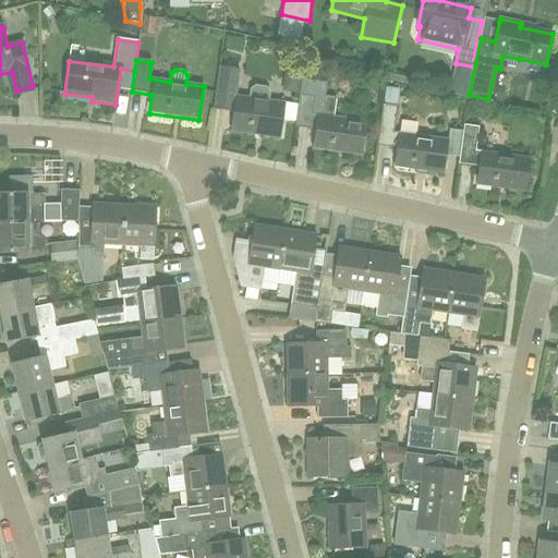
[(250,99),(237,97),(240,68),(219,65),(218,79),(214,109),(233,112),(231,131),(280,138),(286,104),(268,101),(269,93),(266,88),(255,86),(251,89),(250,99)]
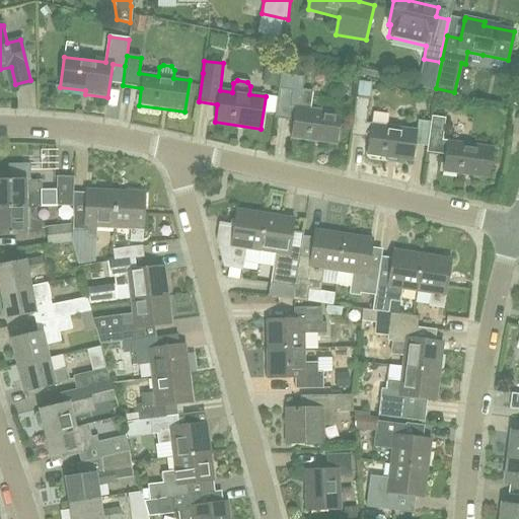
[(361,88),(362,72),(347,71),(345,87),(361,88)]
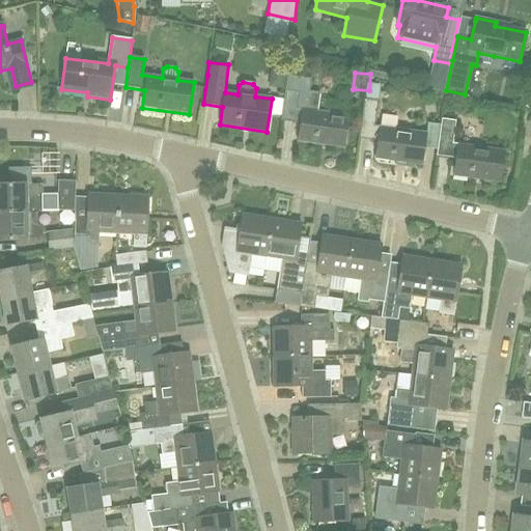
[(319,93),(310,91),(311,80),(287,76),(281,121),(301,123),(298,142),(344,149),(350,116),(316,112),(319,93)]
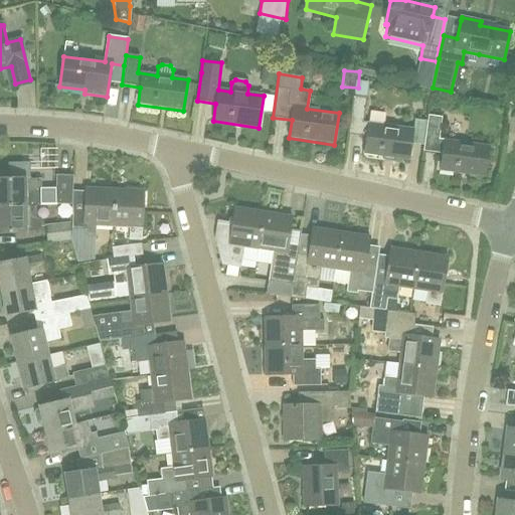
[(413,130),(362,123),(365,99),(352,98),(347,135),(366,137),(363,155),(409,161),(413,130)]
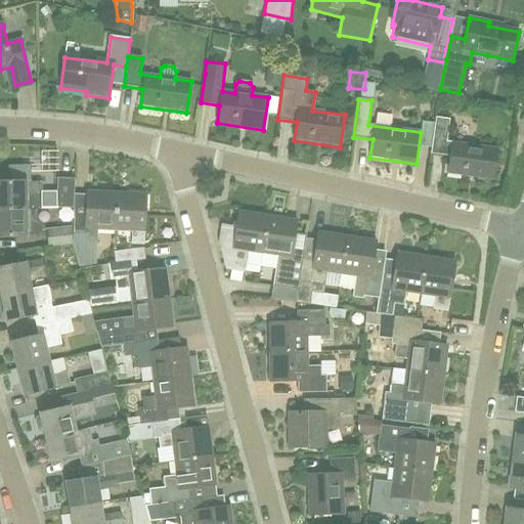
[(446,142),(449,120),(435,118),(430,155),(448,158),(446,175),(493,181),(498,149),(446,142)]
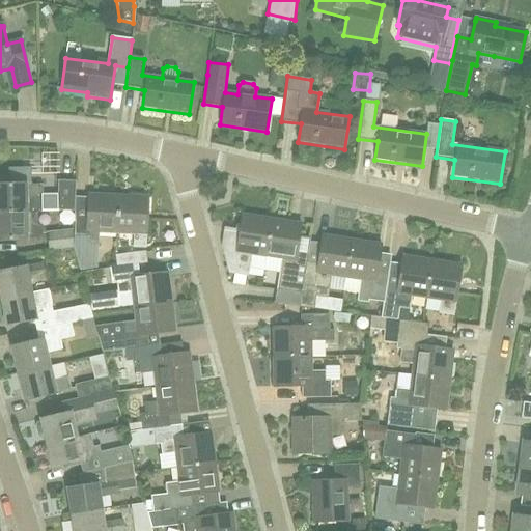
[(76,213),(77,197),(76,197),(76,183),(58,182),(57,194),(43,194),(42,185),(26,185),(26,184),(0,184),(0,213),(37,213),(43,213),(43,210),(57,210),(57,211),(74,212),(76,213)]
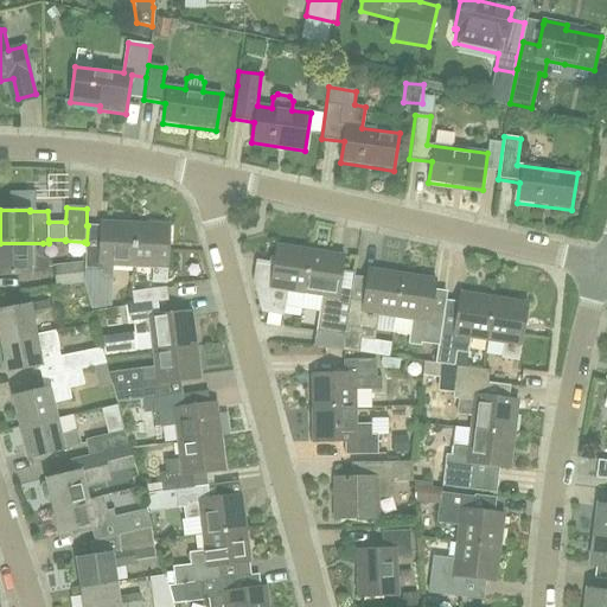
[(87,248),(84,283),(84,285),(91,310),(112,306),(104,282),(113,282),(114,267),(133,268),(135,224),(102,222),(102,225),(101,249),(87,248)]
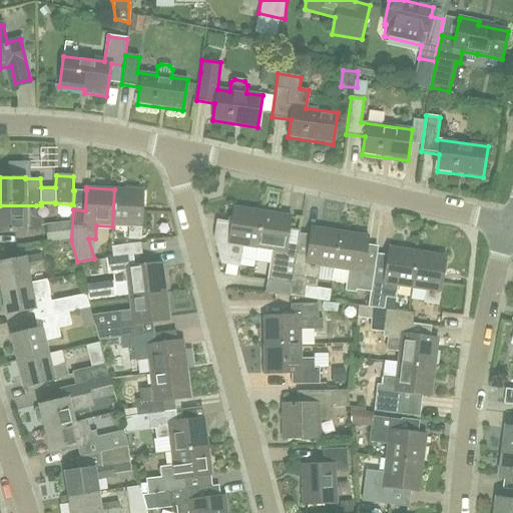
[(114,189),(112,226),(130,227),(129,239),(141,239),(143,190),(114,189)]
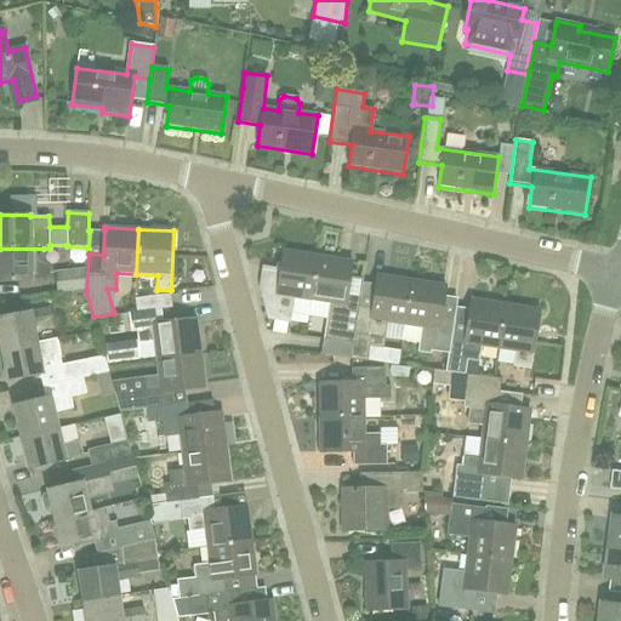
[(50,265),(44,265),(44,249),(0,249),(0,281),(30,281),(30,279),(50,279),(50,265)]
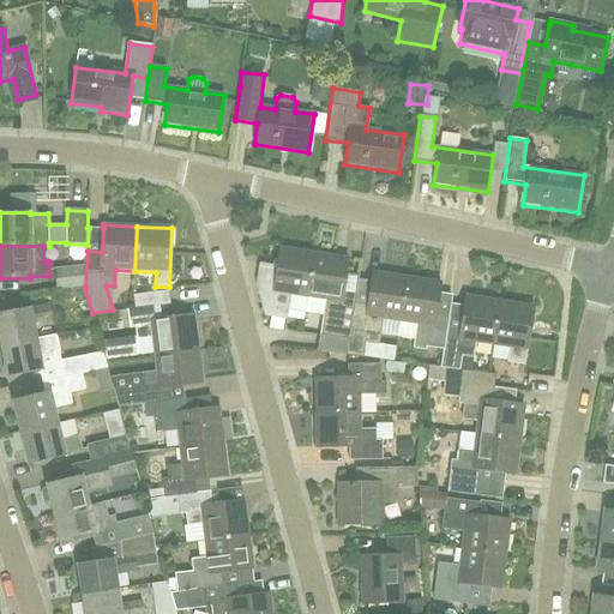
[(288,294),(307,296),(314,254),(281,248),(278,266),(263,264),(259,292),(266,317),(284,319),(288,294)]
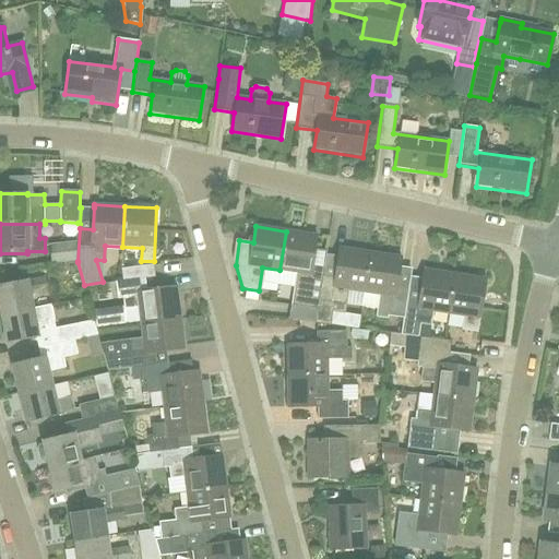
[(318,236),(286,232),(280,270),(297,273),(295,288),(292,306),(318,310),(323,276),(324,268),(313,266),(316,250),(318,236)]
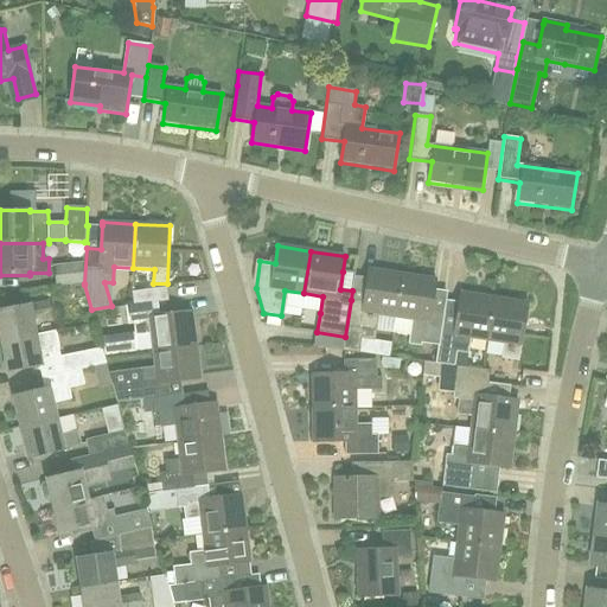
[(55,287),(84,283),(82,263),(52,266),(55,287)]
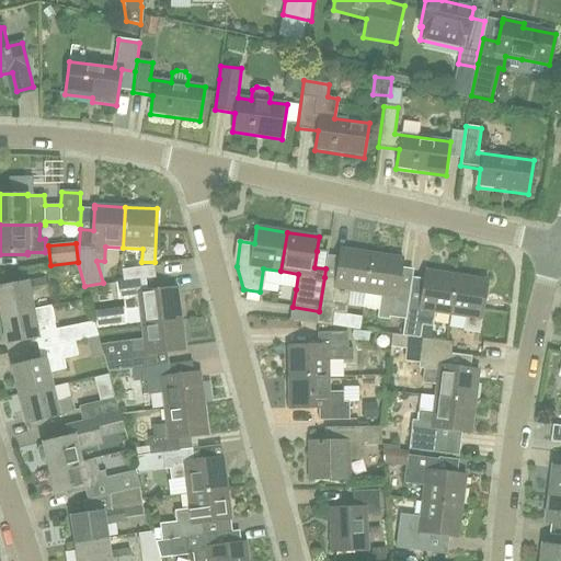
[(331,278),(324,277),(319,311),(317,324),(331,327),(334,313),(346,315),(350,290),(366,293),(371,254),(341,249),(336,279),(331,278)]
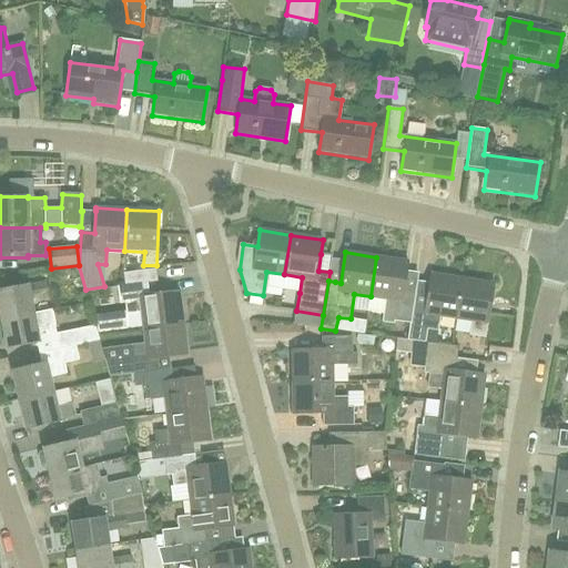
[(371,296),(386,298),(383,323),(395,325),(395,322),(412,324),(415,302),(416,293),(409,292),(403,291),(407,262),(376,257),(371,296)]
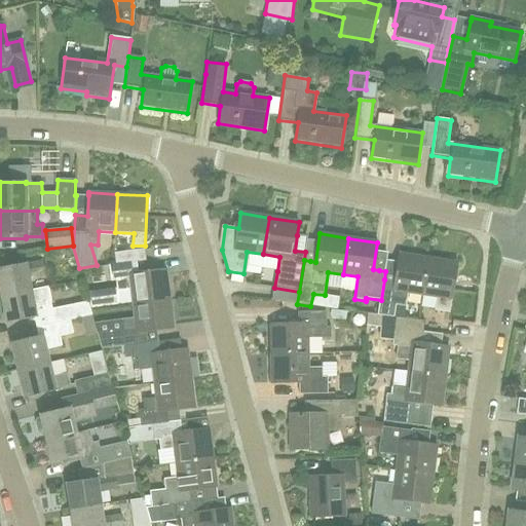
[(116,264),(137,262),(146,261),(144,250),(115,253),(116,264)]
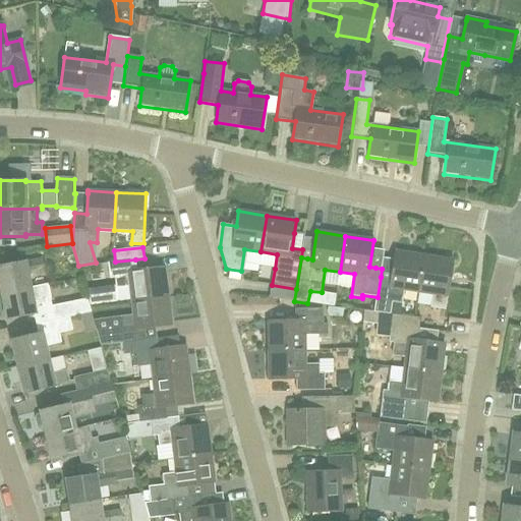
[(404,290),(418,292),(424,256),(395,251),(390,279),(386,278),(381,277),(378,297),(375,305),(373,312),(390,314),(391,307),(392,302),(402,304),(404,290)]
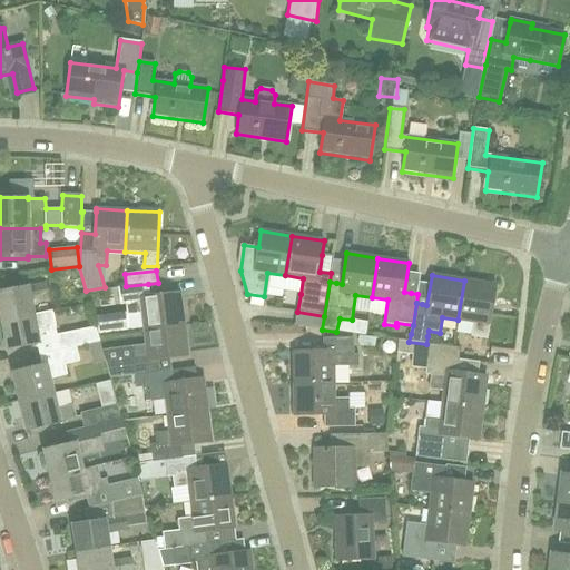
[(464,281),(458,320),(474,322),(471,337),(488,341),(497,285),(464,281)]
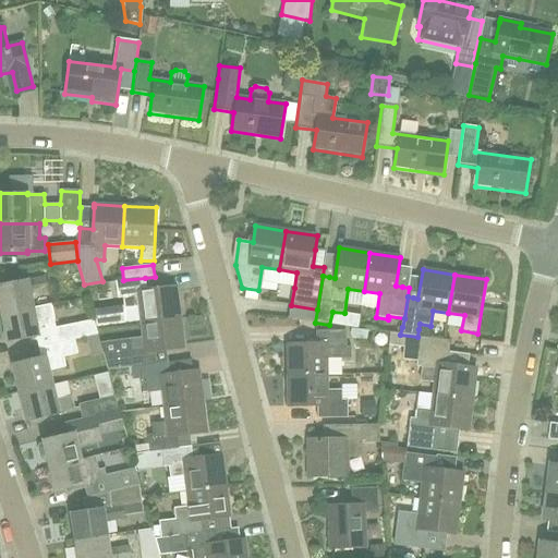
[(33,308),(33,307),(29,294),(48,290),(45,278),(27,281),(27,280),(0,286),(0,311),(1,315),(33,308)]
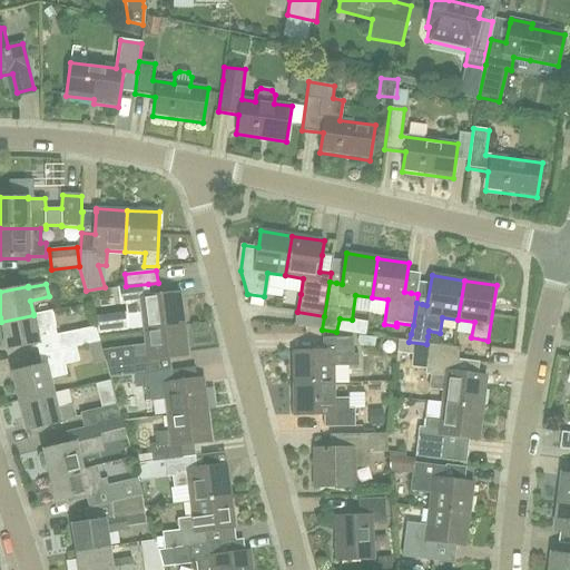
[(145,331),(184,325),(179,292),(150,295),(148,284),(126,286),(118,287),(120,305),(127,304),(128,315),(143,313),(145,331)]
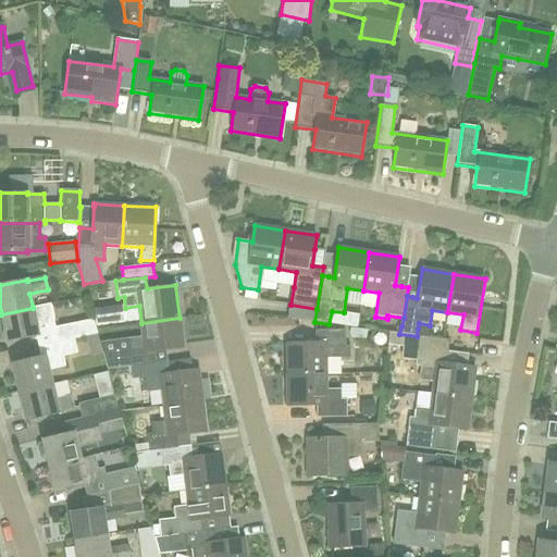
[(94,320),(56,329),(50,304),(33,307),(33,308),(1,314),(7,343),(38,336),(40,347),(73,339),(86,336),(97,334),(94,320)]
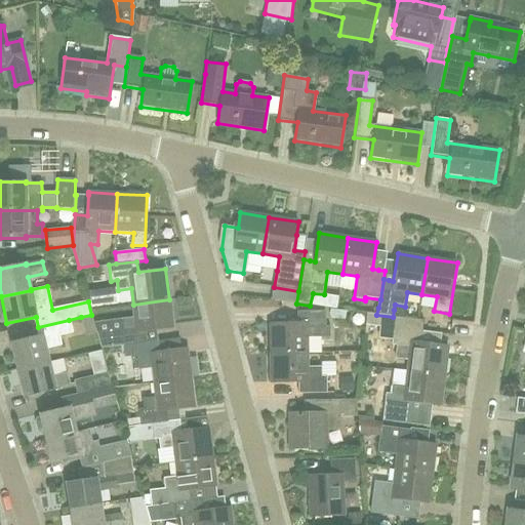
[(298,291),(274,287),(272,299),(296,304),(298,291)]
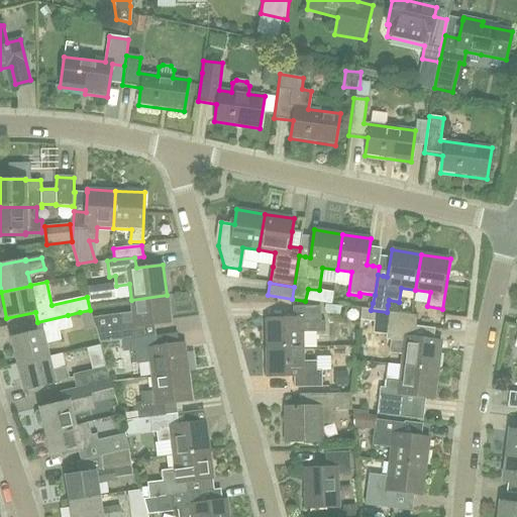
[(123,340),(128,340),(144,338),(142,326),(171,322),(167,295),(131,300),(132,312),(92,318),(99,342),(121,339),(122,339),(123,340)]
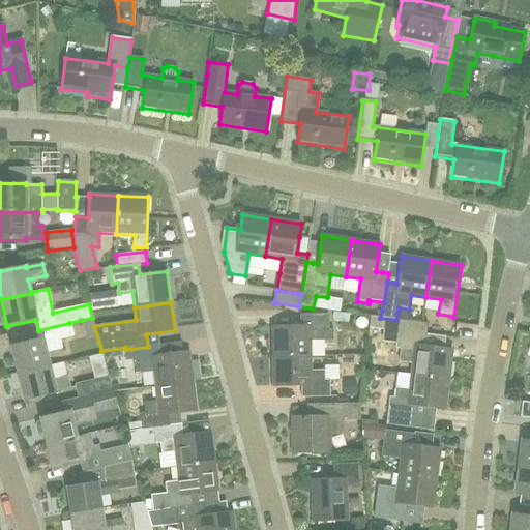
[(324,341),(332,341),(332,330),(329,330),(329,315),(300,315),(300,321),(300,327),(272,327),(272,356),(310,355),(324,355),(324,341)]
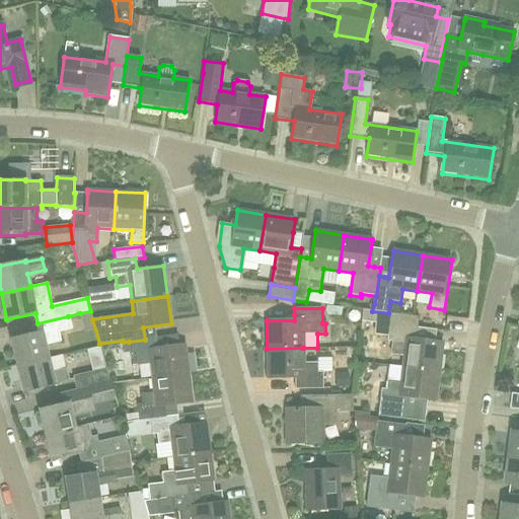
[(418,334),(418,328),(389,324),(391,313),(388,313),(372,311),(362,310),(361,321),(383,324),(382,336),(387,337),(386,342),(391,342),(390,351),(402,353),(400,367),(403,367),(440,371),(443,343),(417,339),(418,334)]
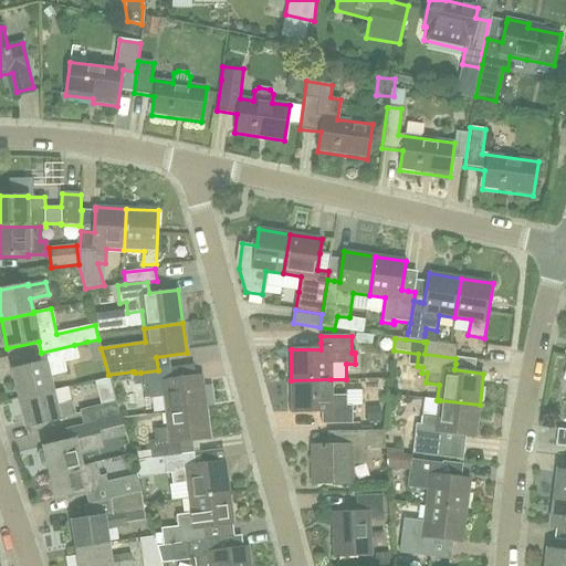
[(435,343),(427,342),(425,354),(456,358),(458,346),(435,343)]
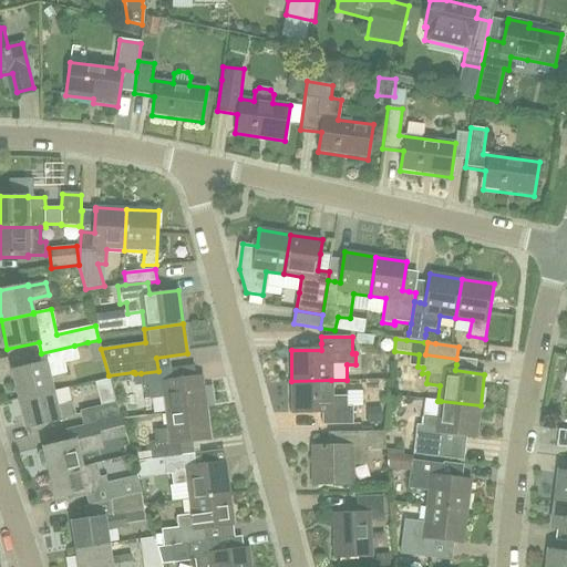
[(78,360),(74,346),(41,353),(43,363),(13,370),(20,400),(53,392),(50,378),(65,374),(63,363),(78,360)]
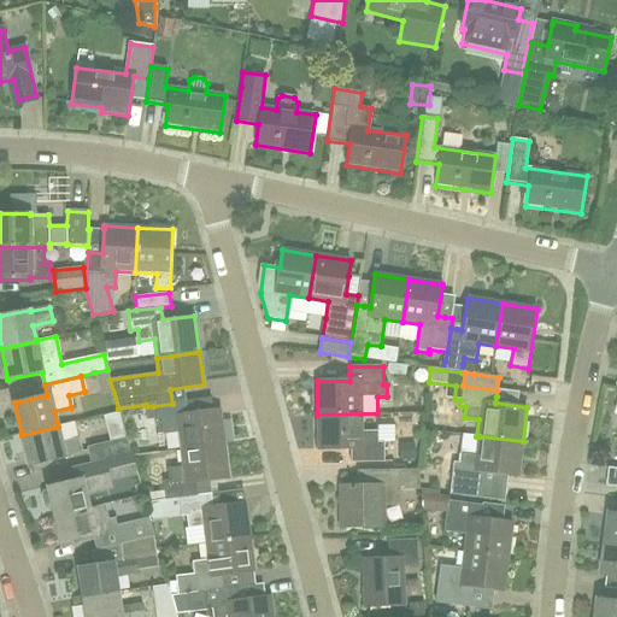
[(184,401),(172,404),(153,406),(147,406),(146,405),(145,405),(147,419),(154,419),(154,425),(160,424),(162,435),(178,433),(181,451),(224,445),(219,411),(187,416),(184,401)]
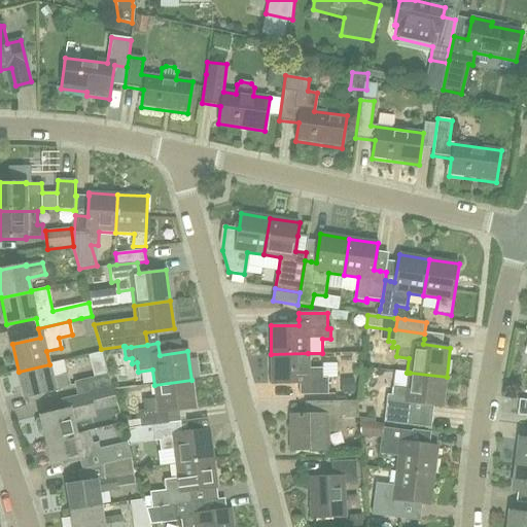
[(308,353),(271,354),(272,384),(300,384),(300,390),(300,395),(328,395),(327,378),(322,378),(322,369),(308,369),(308,353)]
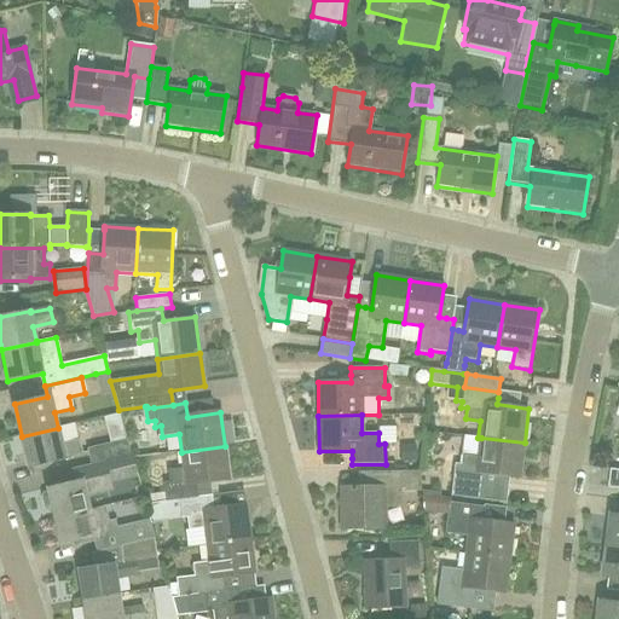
[(80,440),(62,444),(58,428),(22,437),(29,468),(65,460),(64,458),(84,453),(80,440)]
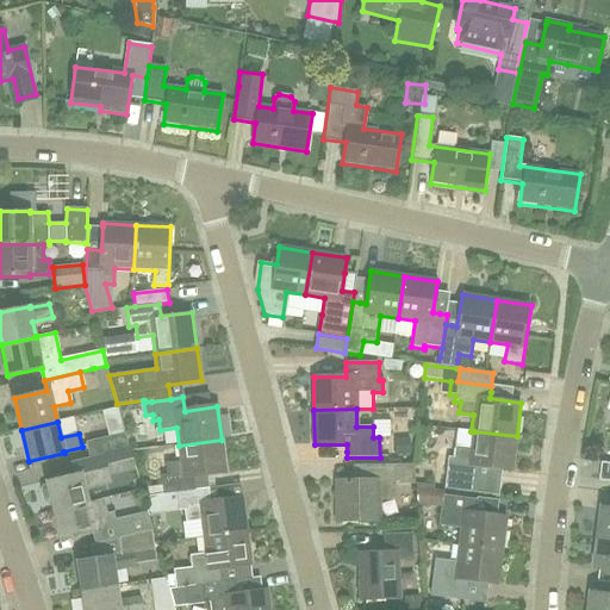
[(517,436),(474,431),(471,431),(468,448),(454,446),(453,458),(447,456),(443,490),(478,495),(480,480),(481,466),(512,471),(517,436)]
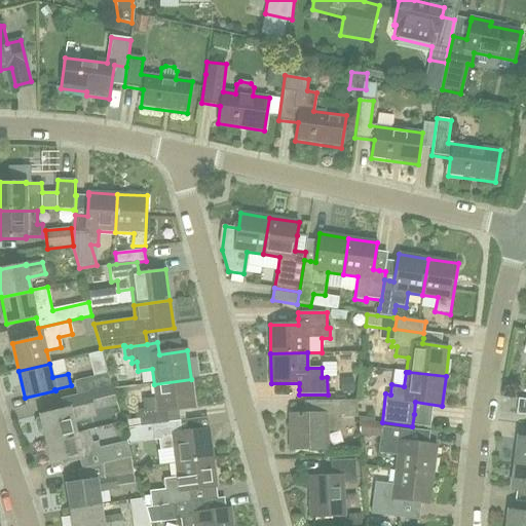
[(112,385),(110,377),(109,378),(108,374),(73,382),(76,396),(60,400),(112,387),(112,386),(111,386),(111,385),(112,385)]
